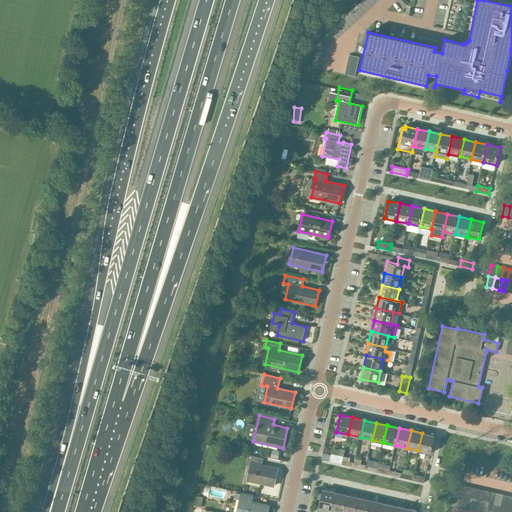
[(431,453),(434,436),(422,433),(418,450),(431,453)]
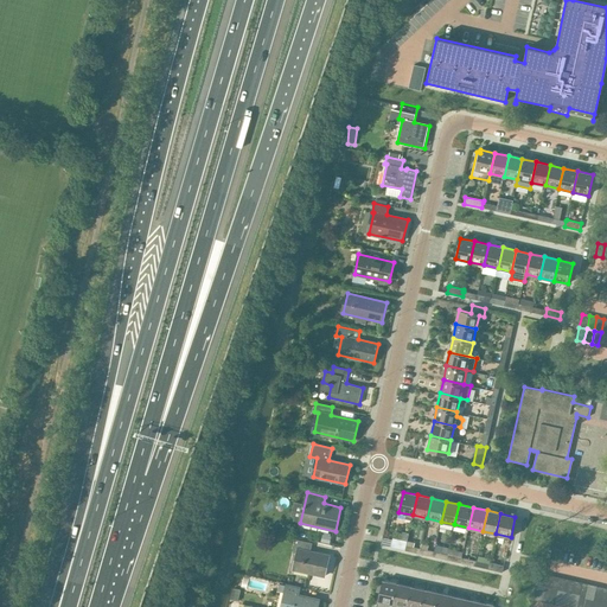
[(407,545),(407,541),(409,534),(403,532),(401,540),(393,538),(390,548),(406,550),(407,545)]
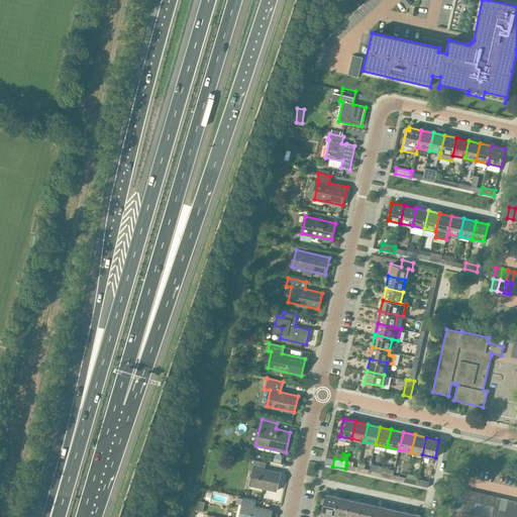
[(326,456),(325,464),(332,467),(334,458),(326,456)]
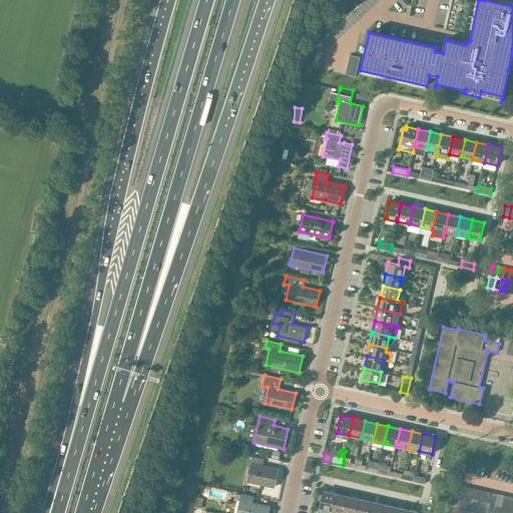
[(265,459),(250,455),(247,466),(251,467),(248,481),(275,487),(279,469),(263,465),(265,459)]
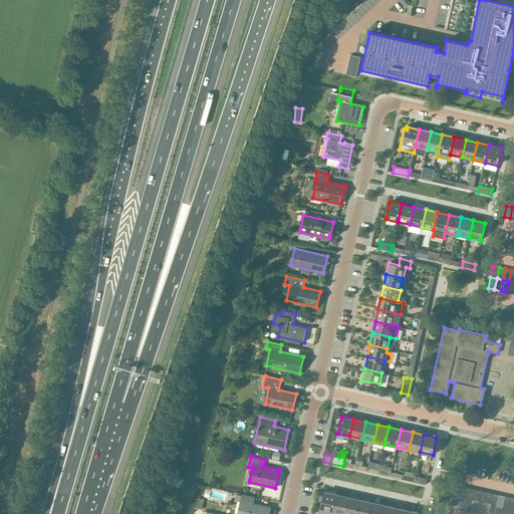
[(426,485),(427,479),(415,476),(414,477),(413,482),(426,485)]
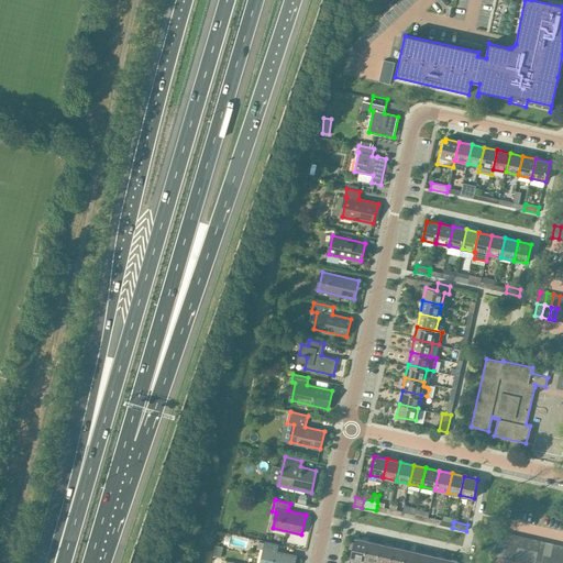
[(505,545),(508,533),(501,532),(498,543),(505,545)]
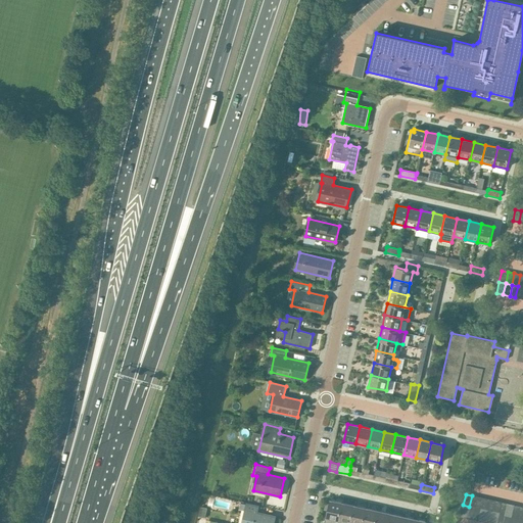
[(475,508),(478,496),(472,495),(469,507),(475,508)]
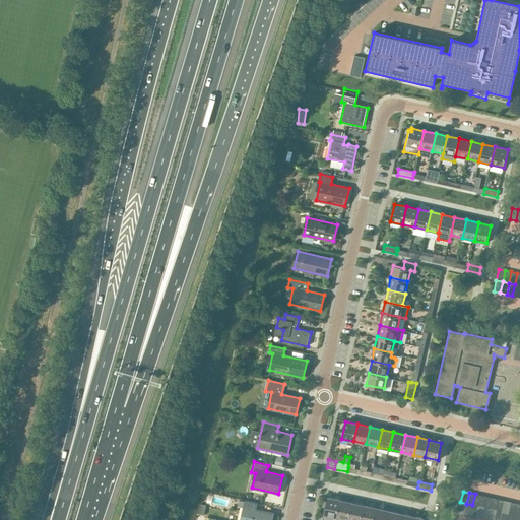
[(478,506),(480,496),(475,494),(472,505),(478,506)]
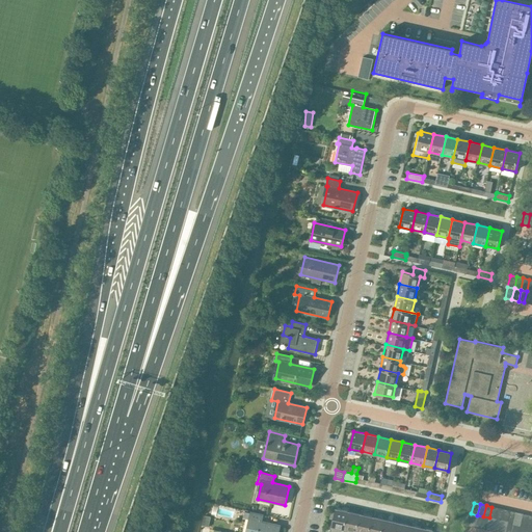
[(496,520),(498,508),(491,507),(489,517),(496,520)]
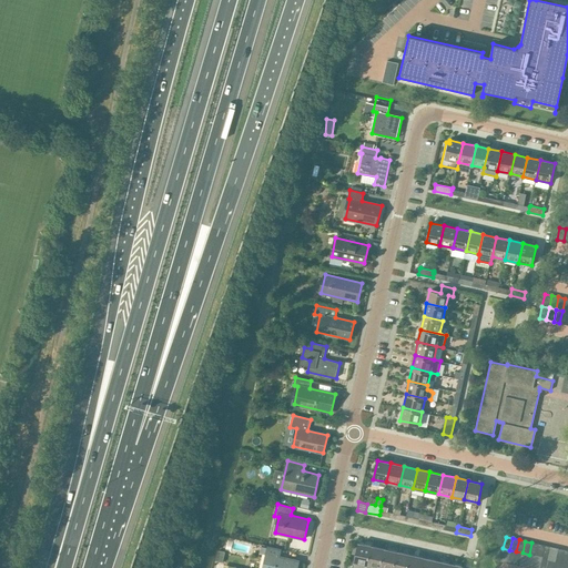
[(535,556),(538,544),(531,543),(529,555),(535,556)]
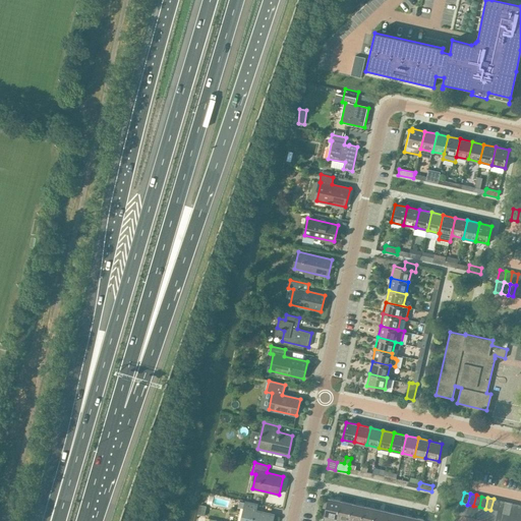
[(337,519),(341,501),(329,499),(324,520),(336,520),(337,519)]
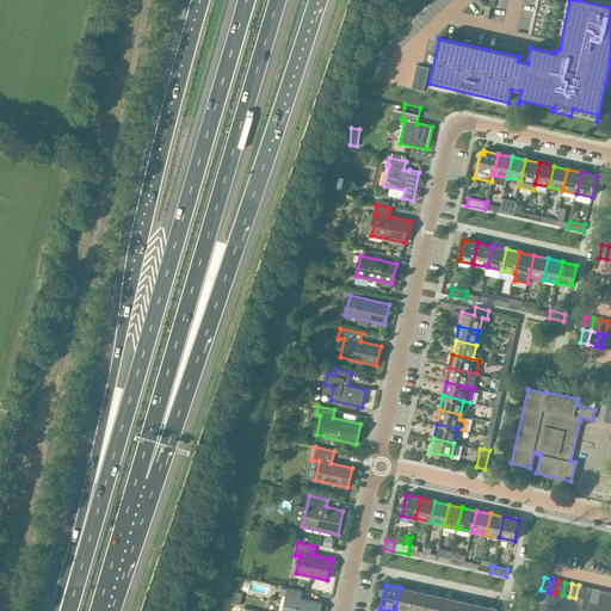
[(582,599),(586,587),(579,585),(575,598),(582,599)]
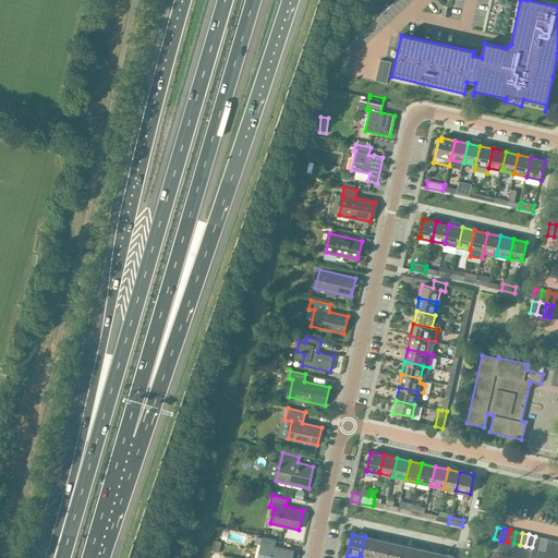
[(372,557),(374,557),(378,540),(365,536),(361,556),(372,557)]
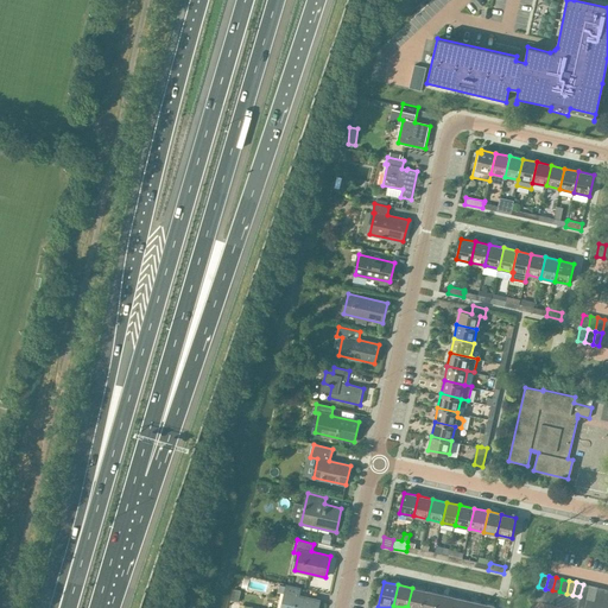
[(587,599),(589,586),(583,584),(580,596),(587,599)]
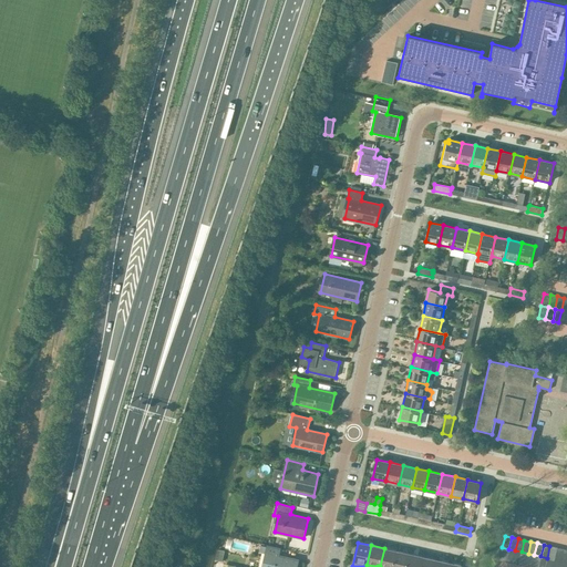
[(280,549),(267,546),(266,553),(269,554),(266,566),(297,566),(299,559),(279,555),(280,549)]
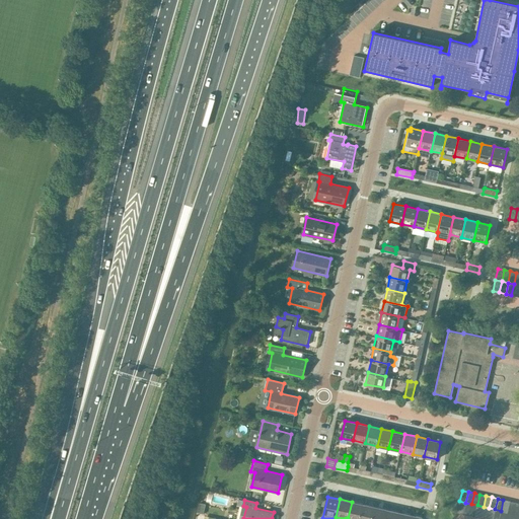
[(507,512),(510,501),(503,500),(501,511),(507,512)]
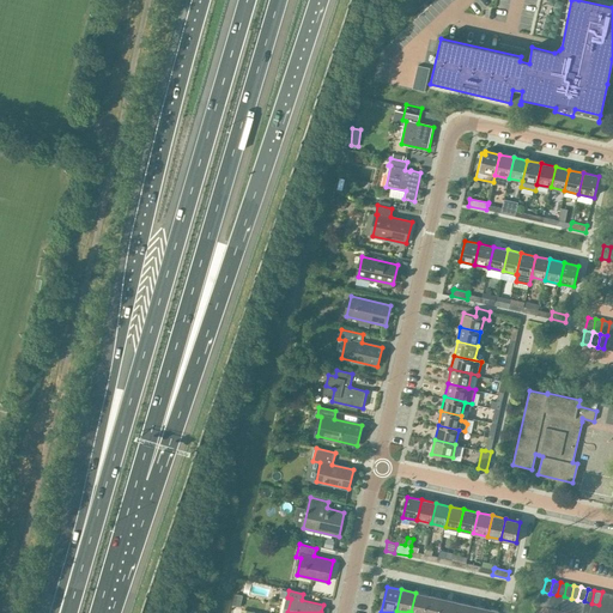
[(546,607),(550,594),(542,592),(540,606),(546,607)]
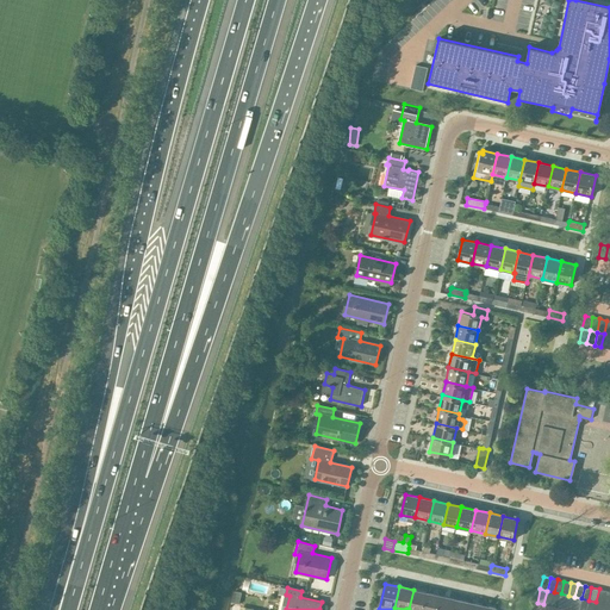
[(603,604),(607,591),(599,589),(596,602),(603,604)]
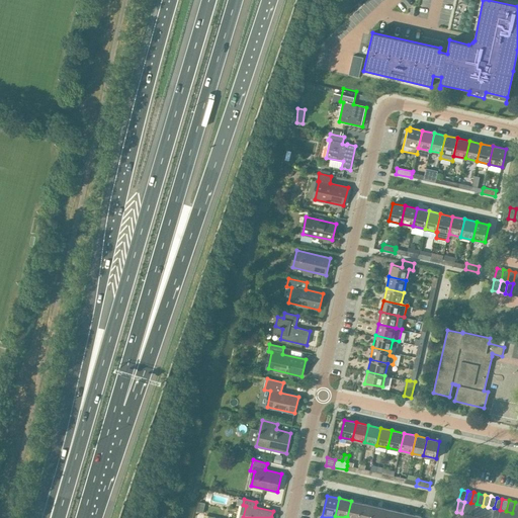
[(359,517),(363,504),(351,501),(347,517),(359,517)]
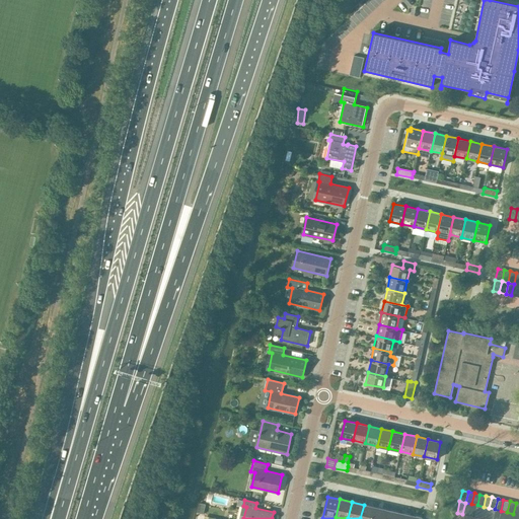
[(469,515),(471,504),(465,503),(462,514),(469,515)]
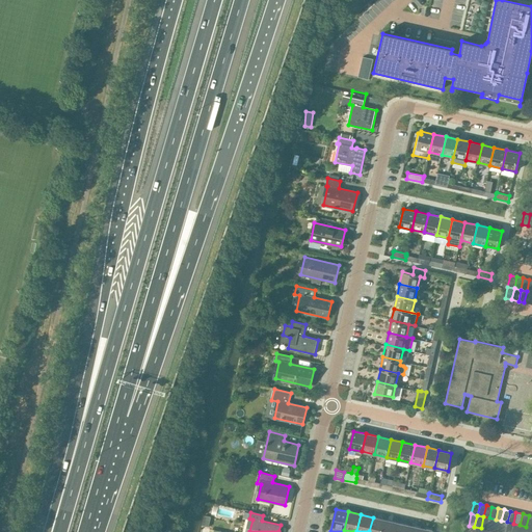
[(486,530),(489,517),(483,516),(481,528),(486,530)]
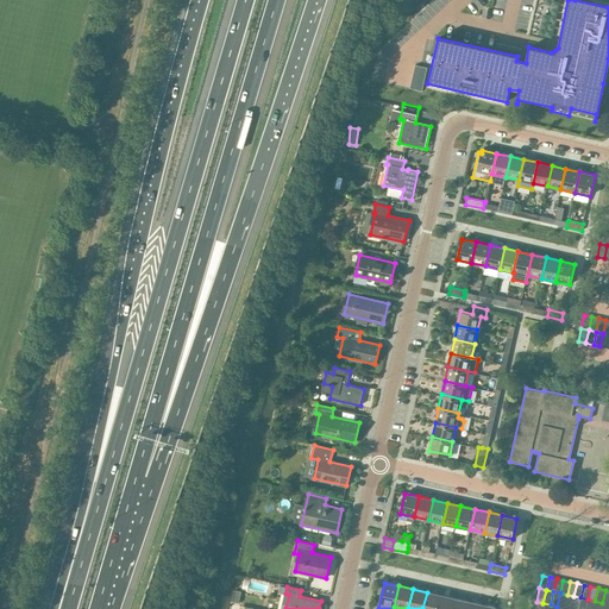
[(437,608),(440,595),(427,592),(422,608),(437,608)]
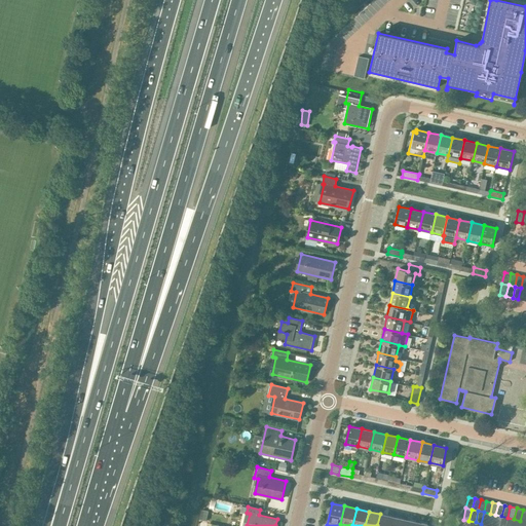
[(487,525),(490,514),(484,512),(481,524),(487,525)]
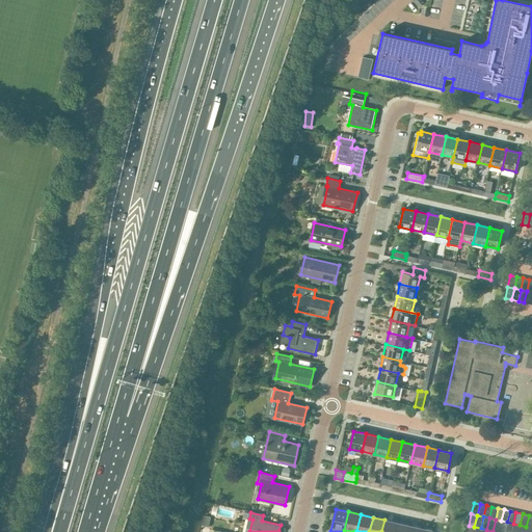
[(395,531),(397,523),(384,520),(381,531),(395,531)]
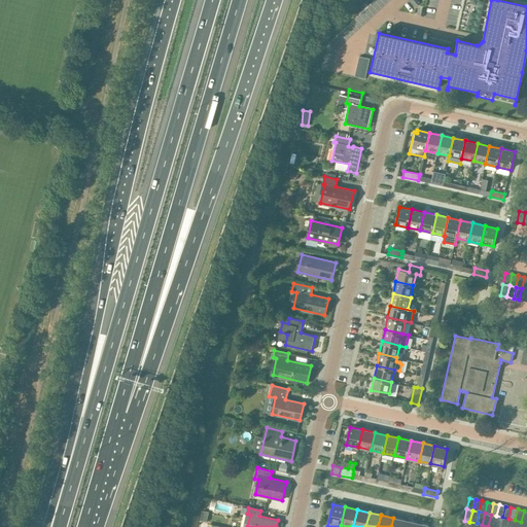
[(491,526),(493,526),(496,516),(491,515),(488,526),(491,526)]
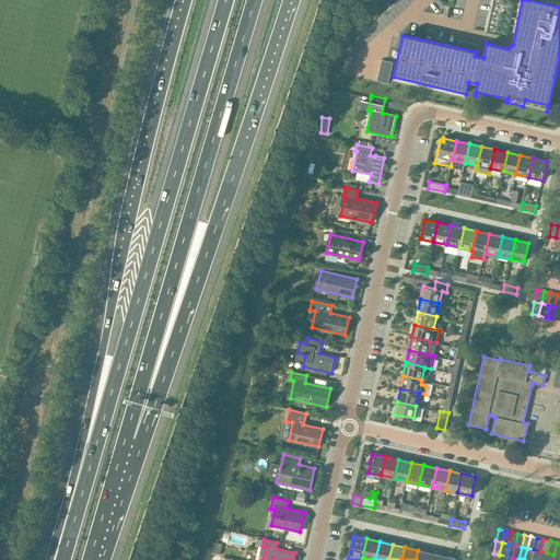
[(531,559),(534,549),(527,548),(524,559),(531,559)]
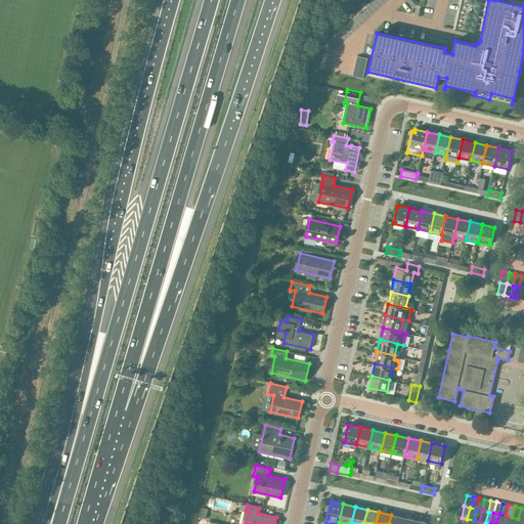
[(503,523),(506,516),(499,514),(496,523),(503,523)]
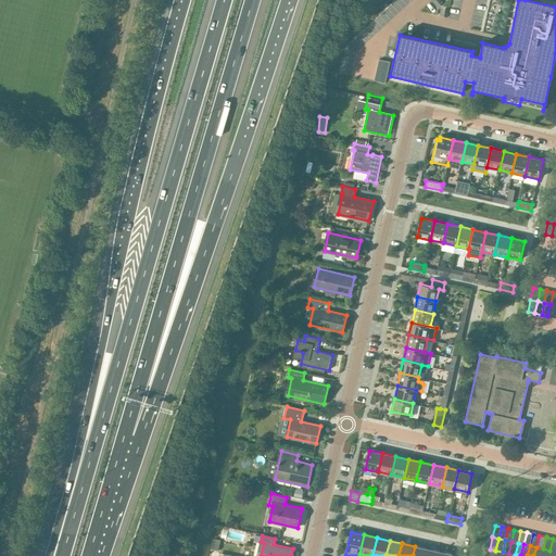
[(426,555),(428,548),(415,546),(413,555),(426,555)]
